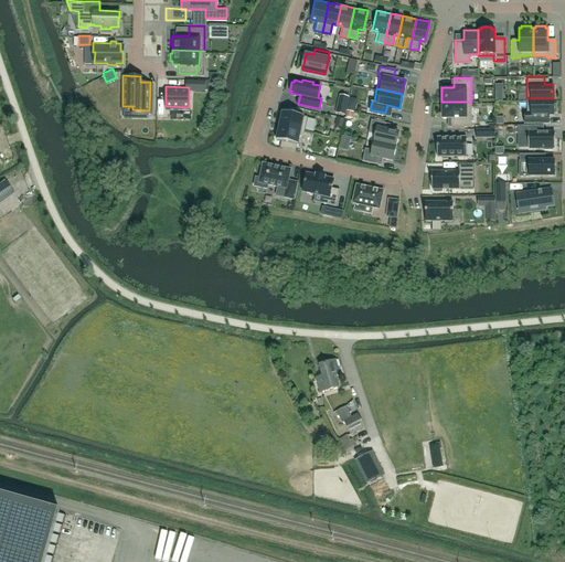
[(553,98),(526,98),(526,113),(524,113),(524,120),(545,120),(545,113),(553,113),(553,110),(556,110),(555,102),(553,102),(553,98)]
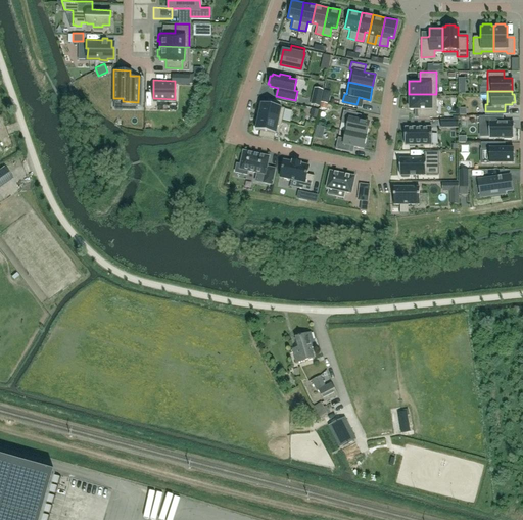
[(436,115),(436,94),(409,94),(409,107),(418,107),(418,115),(436,115)]
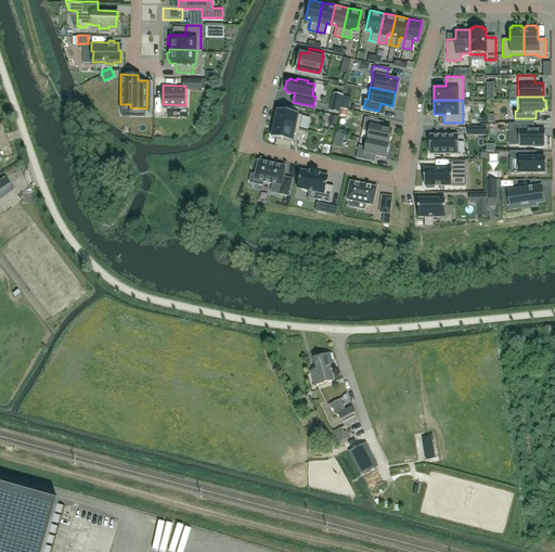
[(276,107),(273,122),(298,127),(301,113),(297,112),(298,105),(286,103),(284,108),(276,107)]
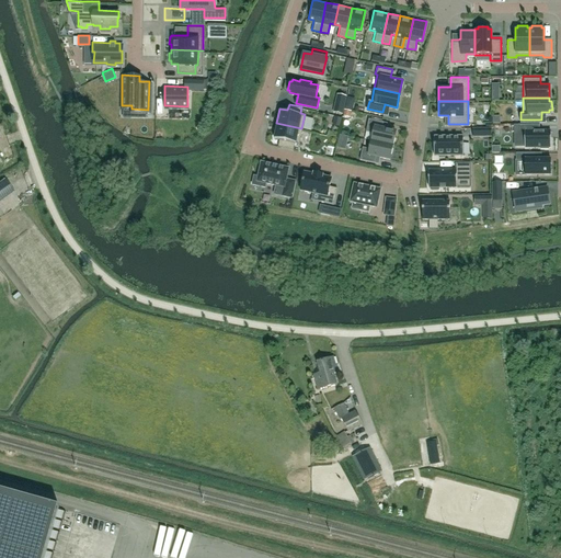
[(370,131),(369,138),(392,144),(396,129),(381,126),(382,120),(368,116),(365,129),(370,131)]
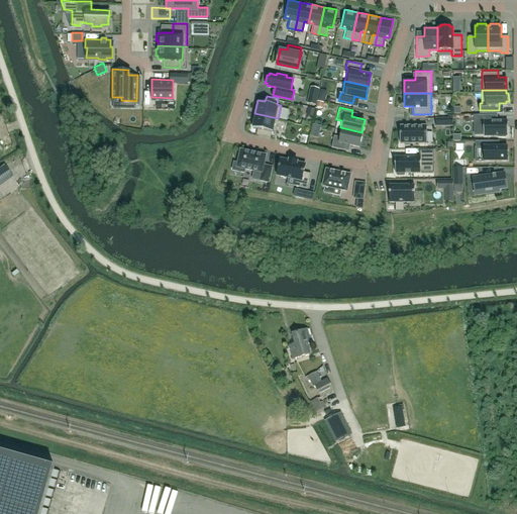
[(507,133),(507,118),(497,118),(497,112),(478,112),(478,122),(483,122),(483,133),(497,133),(497,135),(505,135),(505,133),(507,133)]
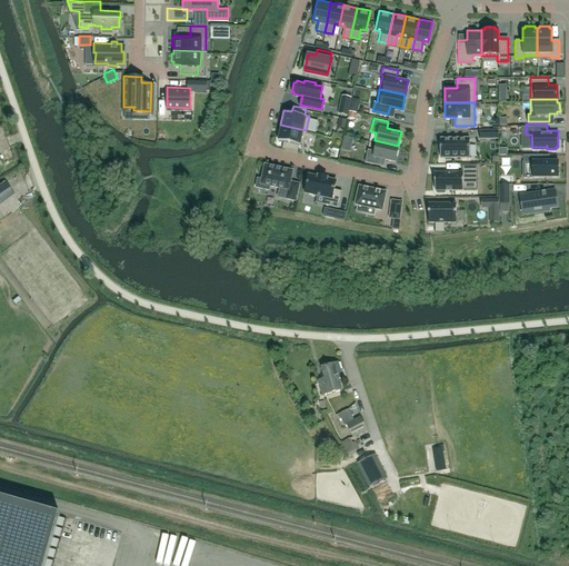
[(306,130),(280,125),(278,139),(286,140),(285,147),(297,149),(299,144),(303,144),(306,130)]
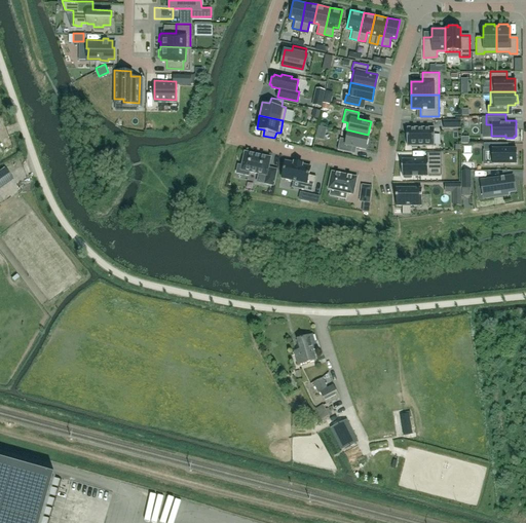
[(406,143),(434,143),(434,125),(406,125),(406,143)]
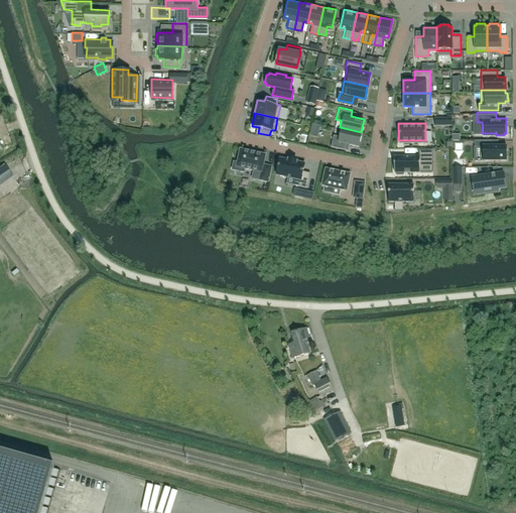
[(361,132),(340,127),(338,134),(333,133),(331,145),(344,148),(346,142),(358,144),(361,132)]
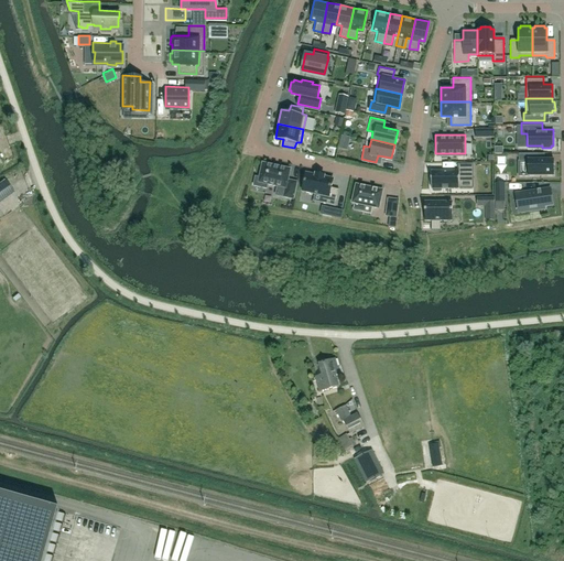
[(527,159),(527,173),(553,173),(553,158),(535,158),(535,151),(518,151),(518,159),(527,159)]
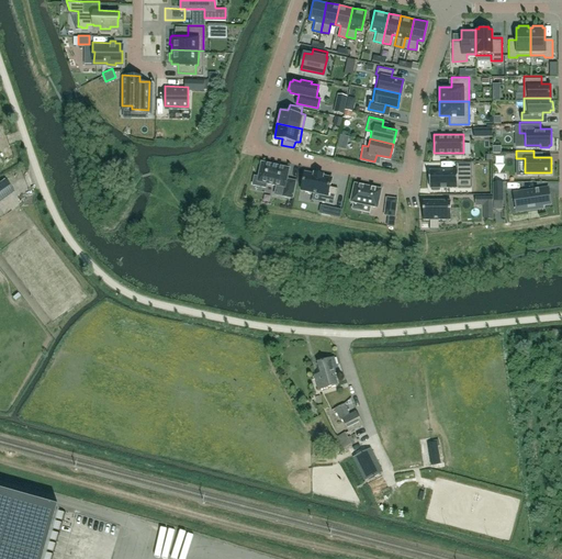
[(254,174),(253,182),(265,185),(266,181),(284,185),(282,193),(292,196),(295,179),(287,177),(289,167),(289,166),(288,166),(261,160),(261,159),(260,159),(260,160),(258,175),(254,174)]
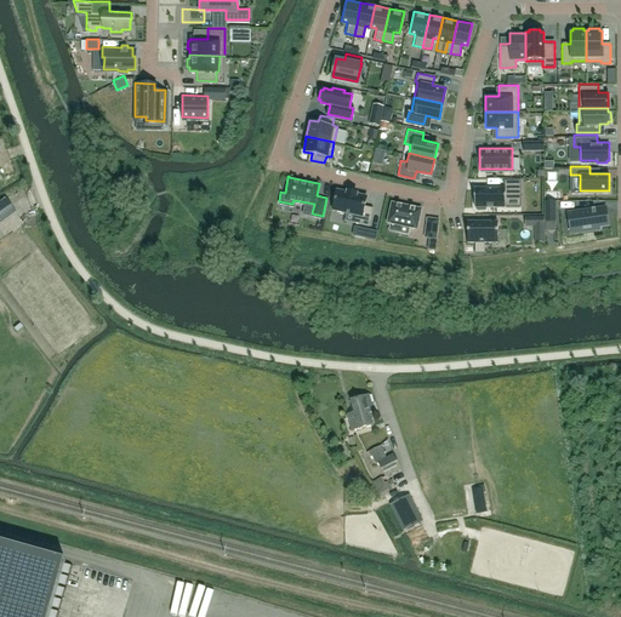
[(474,205),(476,205),(476,207),(485,207),(485,205),(505,205),(505,195),(520,195),(520,178),(503,178),(503,186),(474,186),(474,205)]
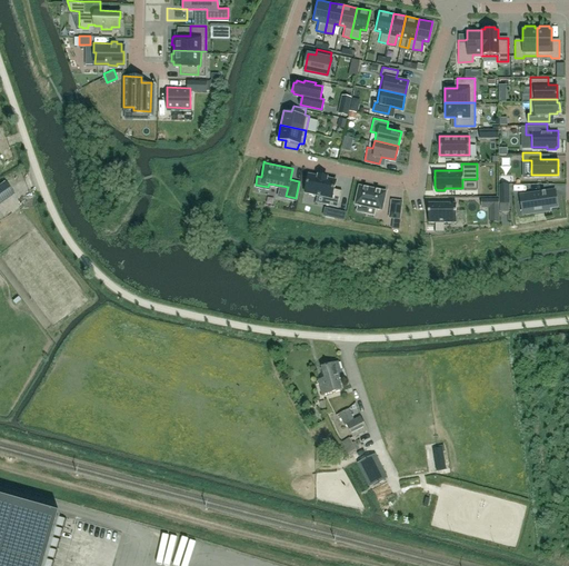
[(308,172),(305,190),(326,195),(325,202),(338,205),(341,189),(333,187),(336,178),(326,177),(327,176),(318,174),(318,175),(308,172)]
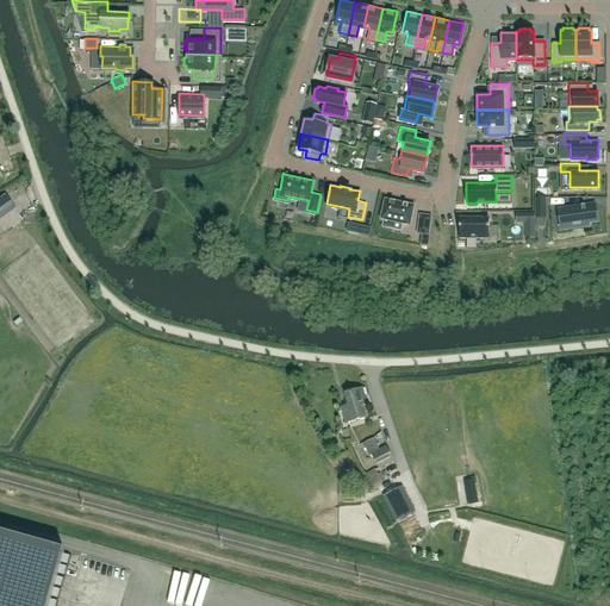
[(0,193),(0,210),(11,204),(4,191),(0,193)]
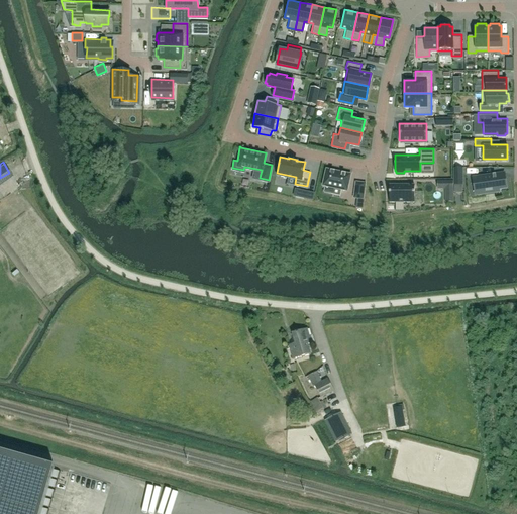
[(461,166),(453,166),(453,182),(461,182),(461,166)]
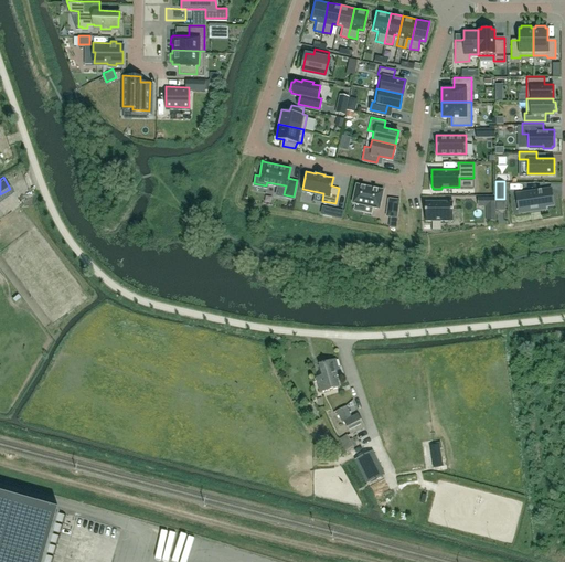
[(379,207),(383,188),(355,182),(352,200),(354,201),(353,208),(362,210),(363,203),(379,207)]
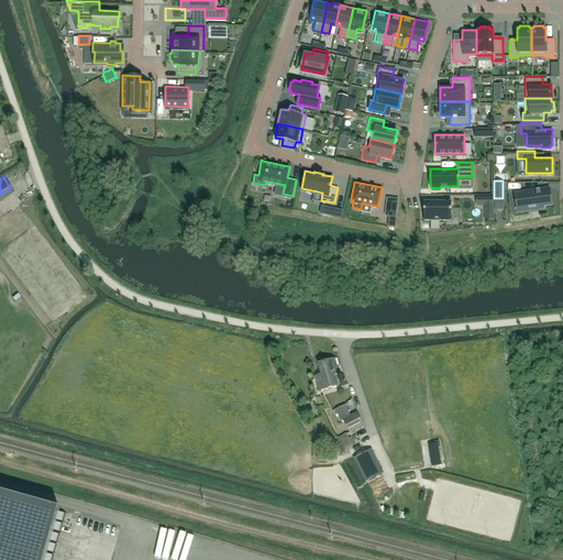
[(549,186),(516,190),(518,209),(539,206),(539,204),(551,201),(549,186)]
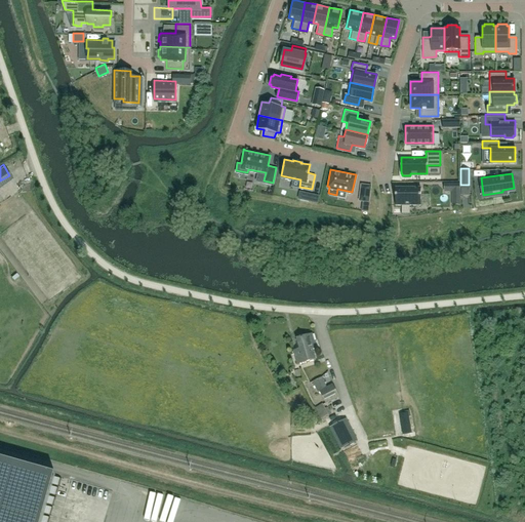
[(370,184),(360,182),(358,198),(368,200),(370,184)]
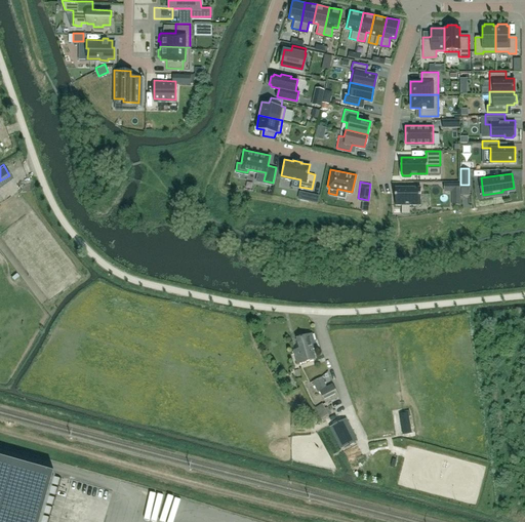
[(444,189),(451,189),(451,203),(459,203),(459,182),(444,182),(444,189)]
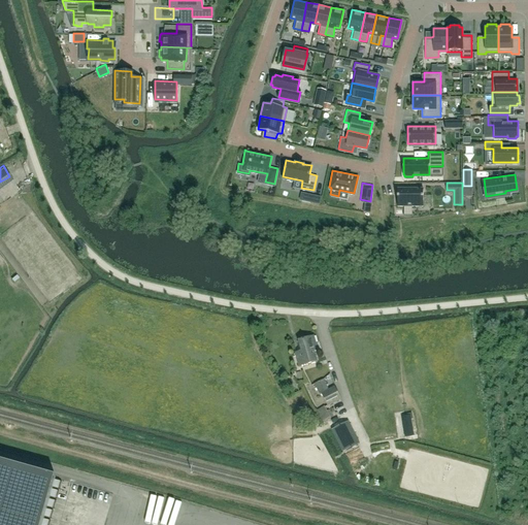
[(397,204),(423,204),(423,187),(397,187),(397,204)]
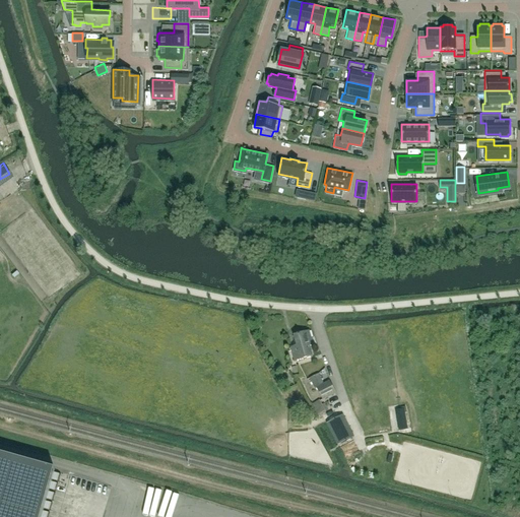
[(294,359),(312,353),(309,343),(312,342),(308,329),(294,333),(297,343),(290,345),(294,359)]
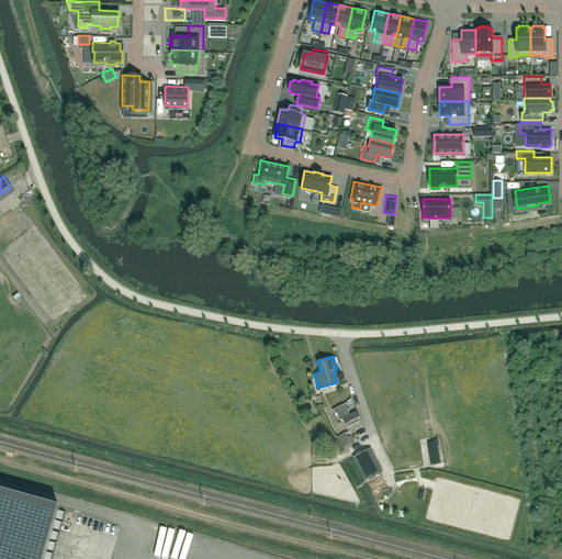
[(344,401),(334,406),(339,417),(341,416),(348,429),(362,422),(356,409),(349,412),(344,401)]
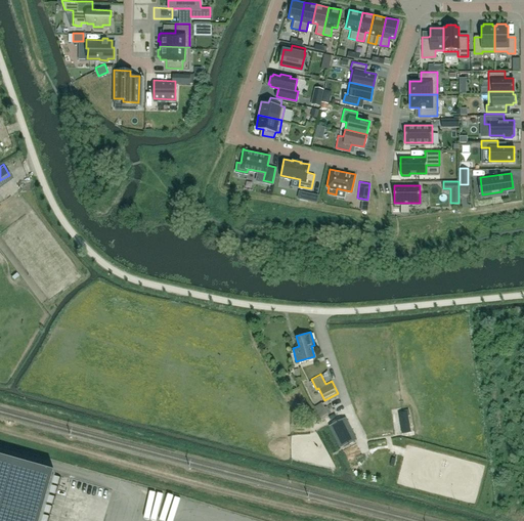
[(364,390),(356,391),(357,398),(365,397),(364,390)]
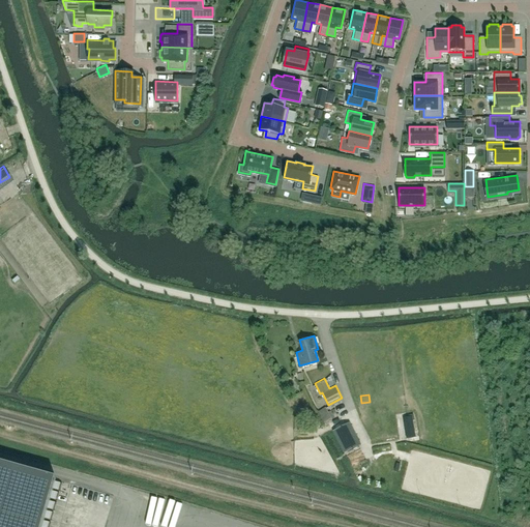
[(412,412),(402,414),(404,431),(415,429),(412,412)]
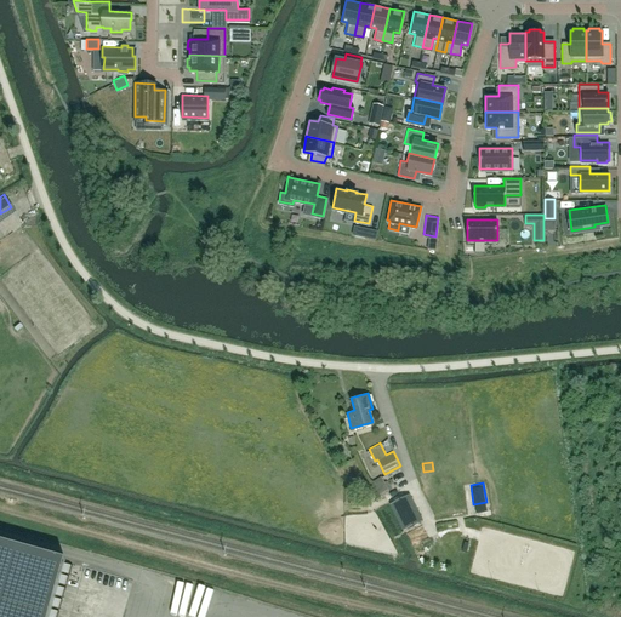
[(389,502),(403,529),(420,520),(406,493),(389,502)]
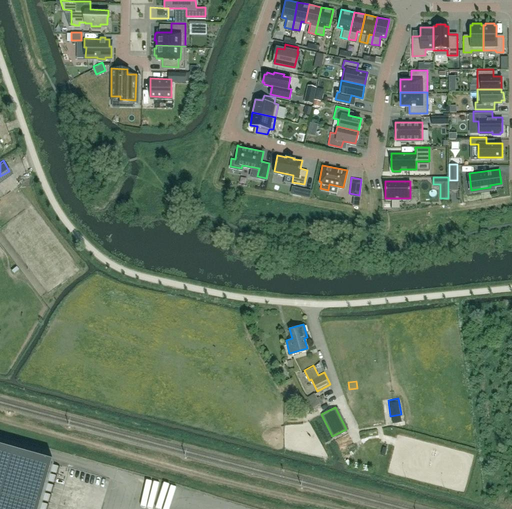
[(311,436),(314,442),(320,439),(317,433),(311,436)]
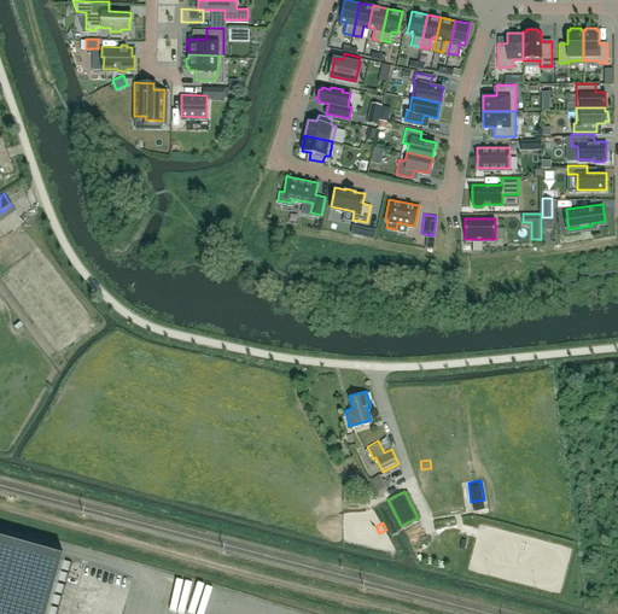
[(389,532),(382,536),(391,555),(397,551),(389,532)]
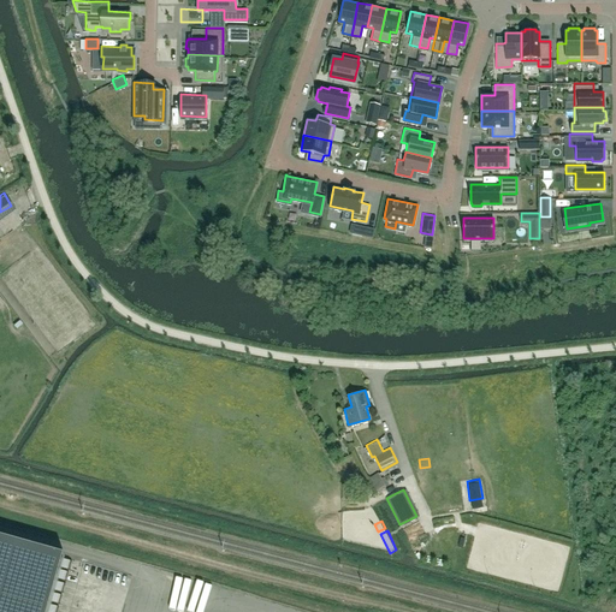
[(47,611),(64,553),(0,534),(0,611),(47,611)]
